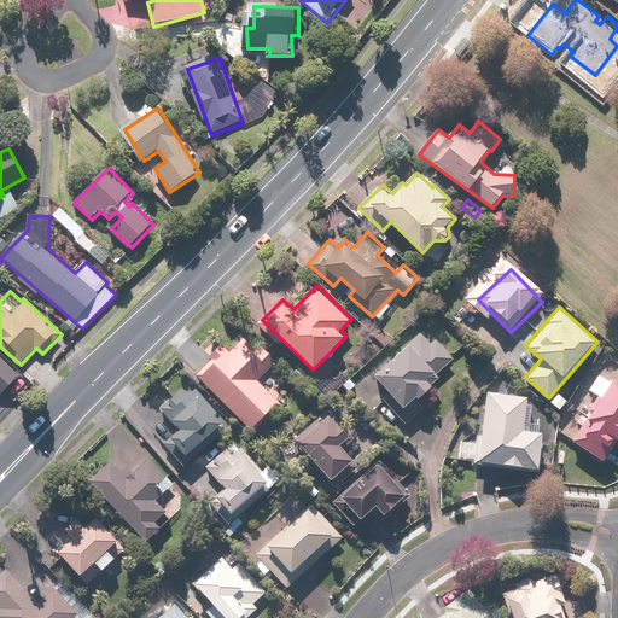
[(432,344),(421,332),(377,374),(391,390),(382,398),(407,426),(430,404),(423,396),(443,377),(439,372),(454,359),(437,339),(432,344)]
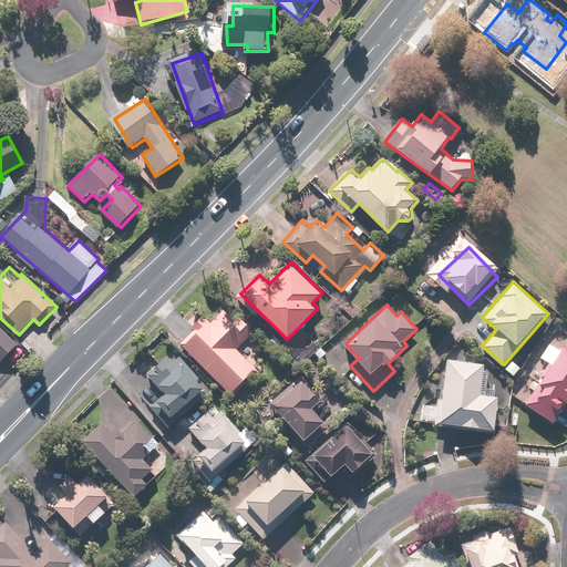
[(235,318),(227,309),(213,323),(202,311),(188,323),(196,330),(183,342),(233,398),(260,372),(238,348),(254,332),(238,315),(235,318)]
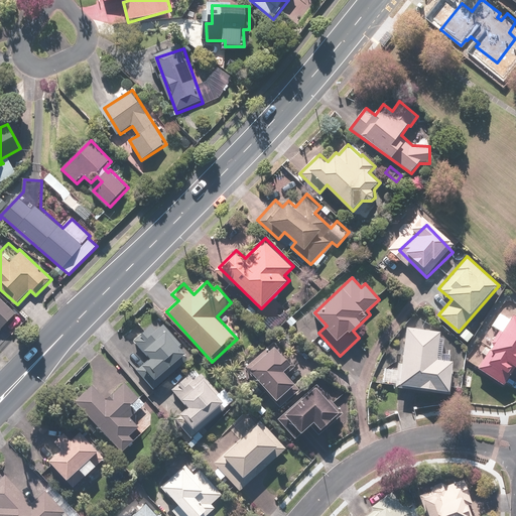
[(0,324),(4,328),(17,314),(0,296),(0,324)]
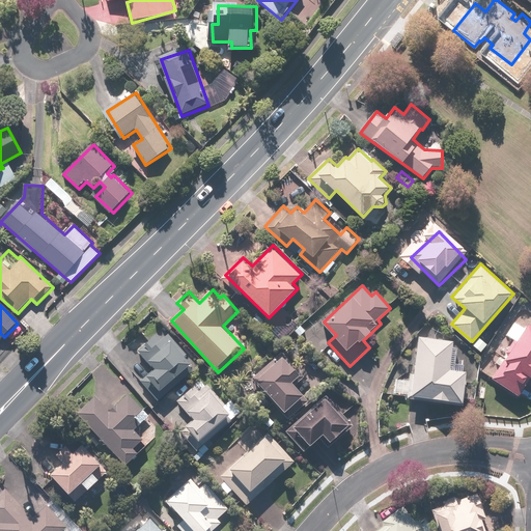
[(530,322),(529,320),(524,329),(514,322),(504,336),(512,342),(501,358),(498,355),(485,372),(519,396),(530,378),(530,322)]
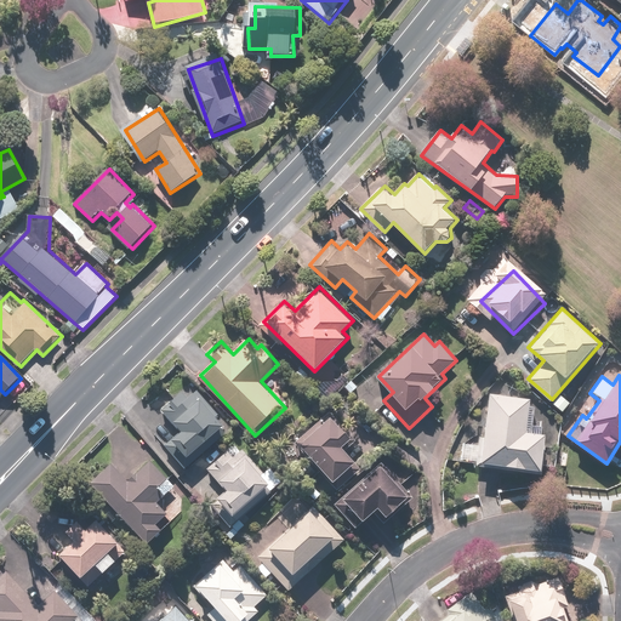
[(191,386),(163,410),(182,432),(165,446),(184,469),(229,429),(191,386)]
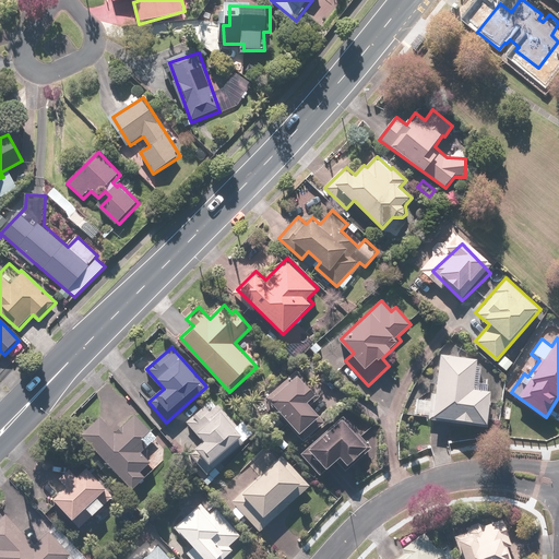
[(478,357),(442,355),(440,383),(432,383),(430,419),(489,423),(491,391),(489,391),(489,382),(482,381),(482,366),(477,366),(478,357)]
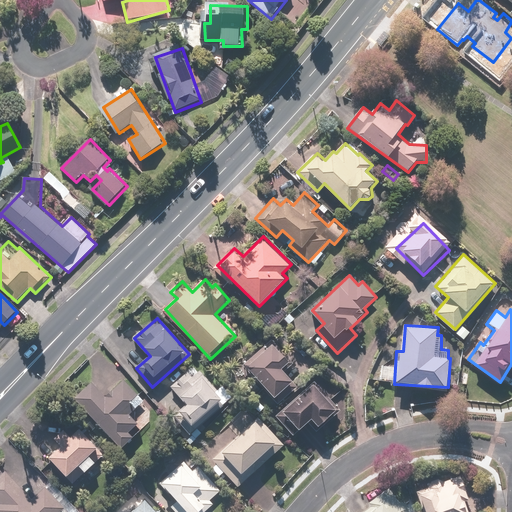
[(264,345),(268,348),(250,364),(278,395),(294,380),(284,368),(292,361),(272,338),(264,345)]
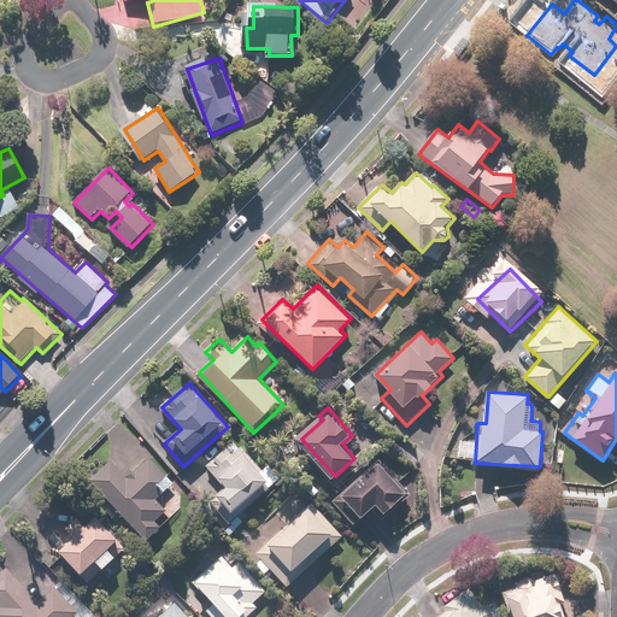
[(219,493),(234,511),(271,479),(244,447),(233,456),(227,448),(207,465),(225,487),(219,493)]
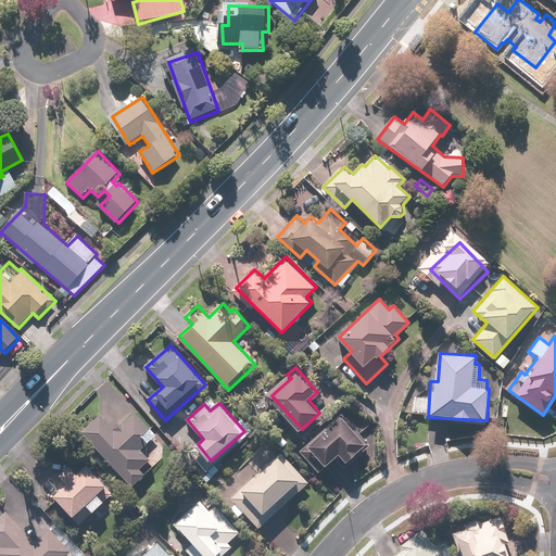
[(115,430),(101,414),(84,430),(134,485),(154,467),(150,462),(152,459),(142,450),(149,443),(143,438),(151,430),(135,412),(115,430)]
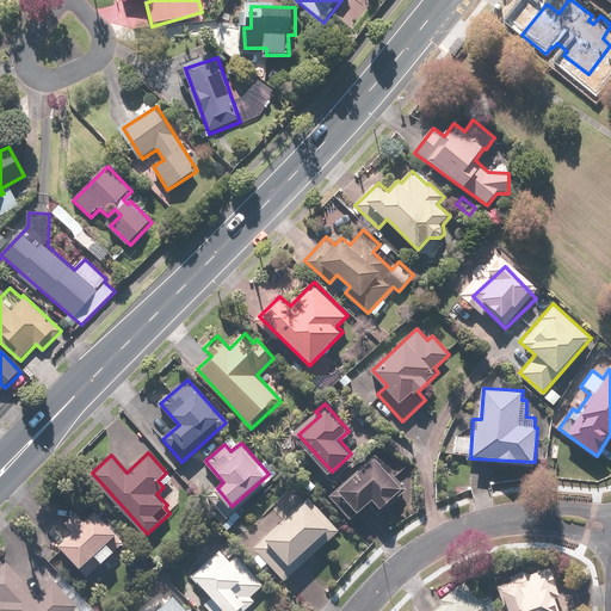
[(406,489),(377,456),(331,495),(352,519),(375,499),(383,508),(406,489)]
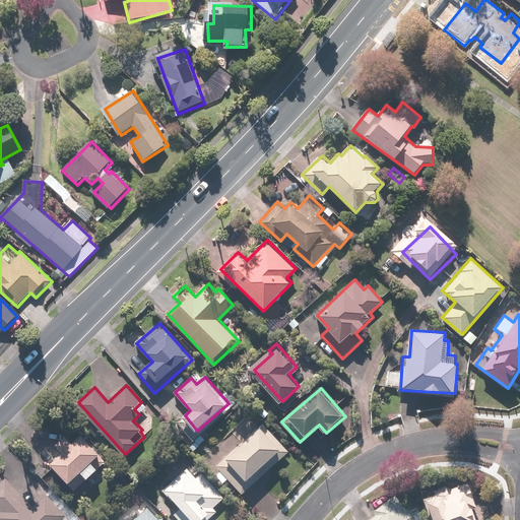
[(289,451),(264,423),(217,465),(243,494),(289,451)]
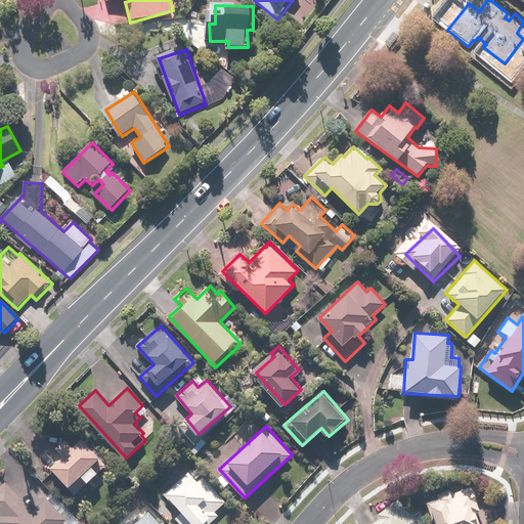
[(102,459),(84,438),(76,445),(69,438),(57,449),(64,457),(51,469),(69,487),(83,475),(89,482),(100,472),(94,466),(102,459)]
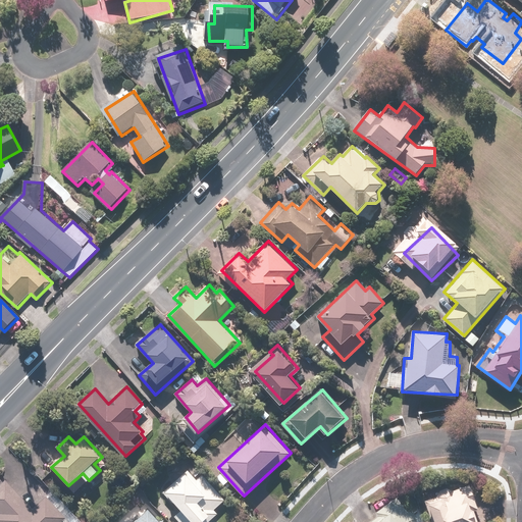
[(225,500),(194,465),(164,491),(181,511),(176,516),(180,521),(208,521),(218,514),(214,510),(225,500)]
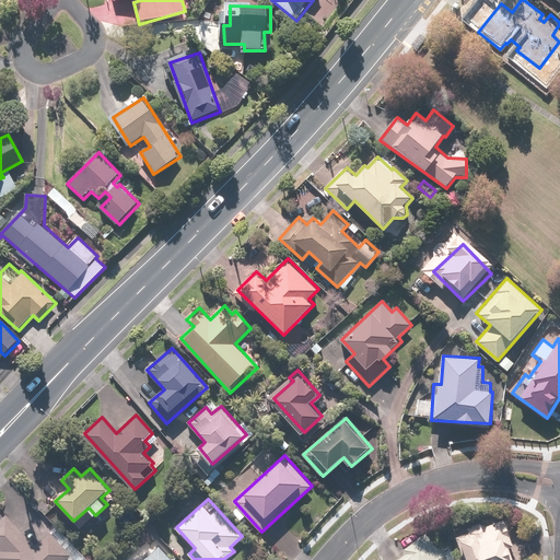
[(0,509),(0,559),(65,559),(73,552),(41,518),(24,534),(0,509)]
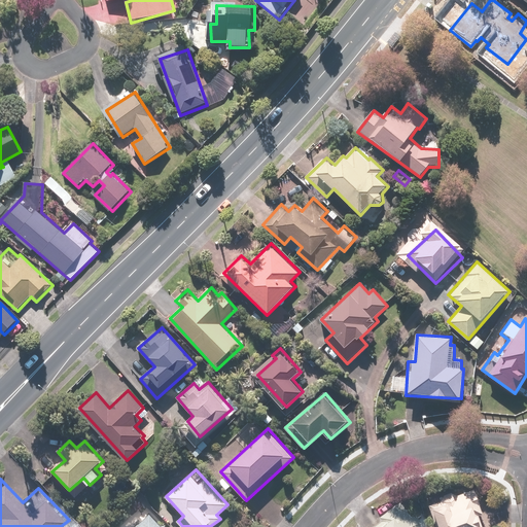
[(475,485),(429,500),(437,525),(440,525),(440,526),(483,526),(480,516),(485,514),(475,485)]
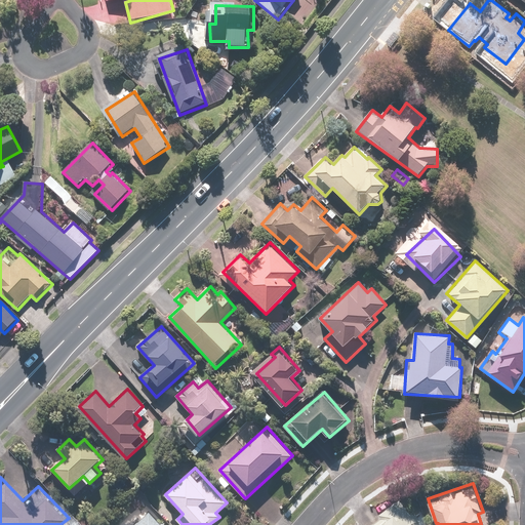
[(410,515),(398,500),(378,516),(381,520),(374,524),(420,524),(421,522),(415,514),(410,515)]
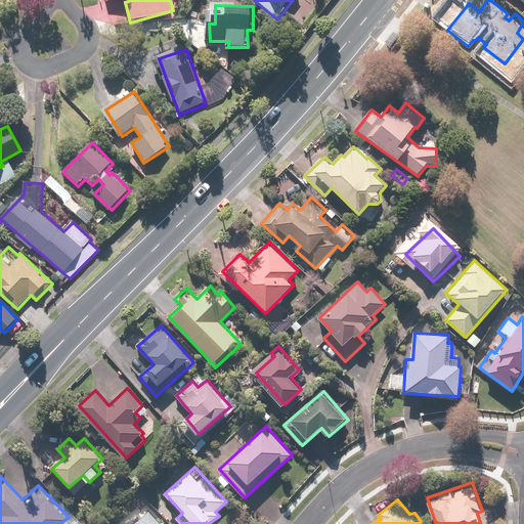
[(164,523),(150,510),(134,523),(164,523)]
